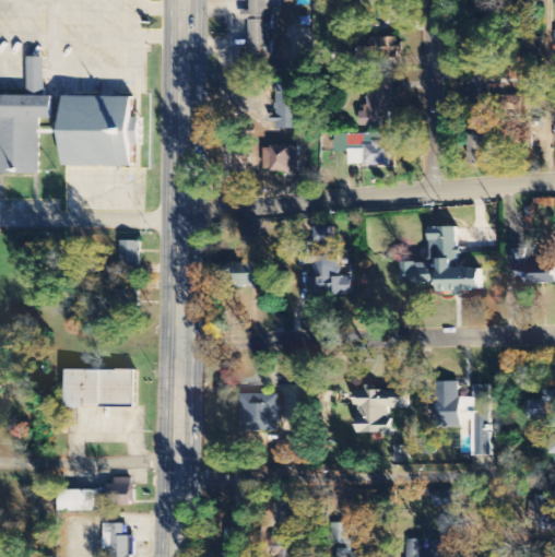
[(245,0),(246,10),(238,10),(238,21),(246,21),(246,54),(268,54),(267,31),(272,31),(271,7),(276,7),(276,0),(245,0)]
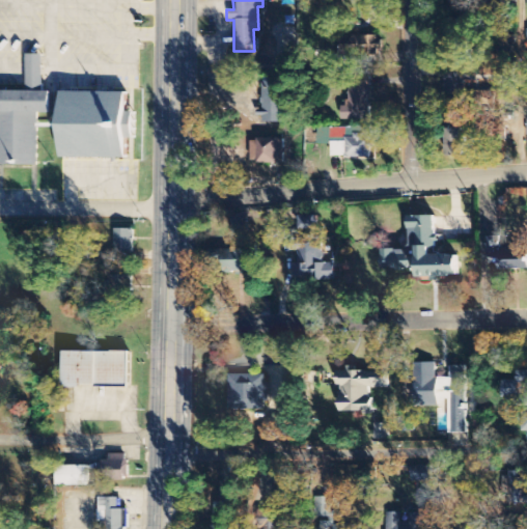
[(345,59),(371,58),(371,49),(376,49),(376,33),(336,33),(336,49),(345,49),(345,59)]
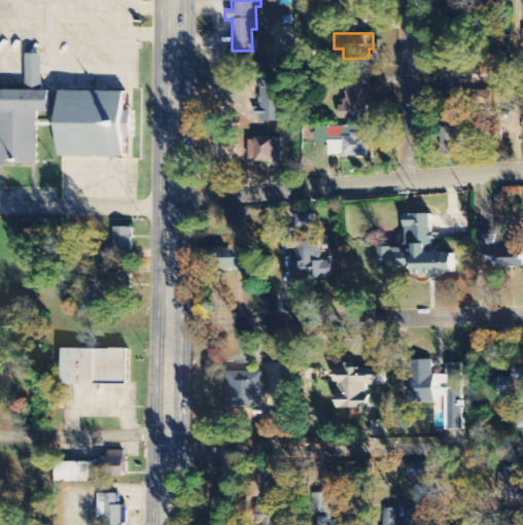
[(24,51),(24,89),(0,88),(0,158),(33,159),(34,109),(47,109),(47,89),(40,89),(41,51),(24,51)]
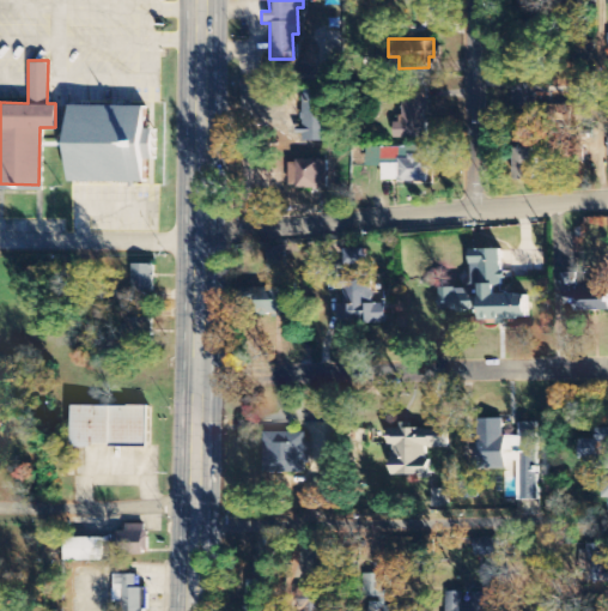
[(508,84),(509,113),(533,112),(533,84),(508,84)]
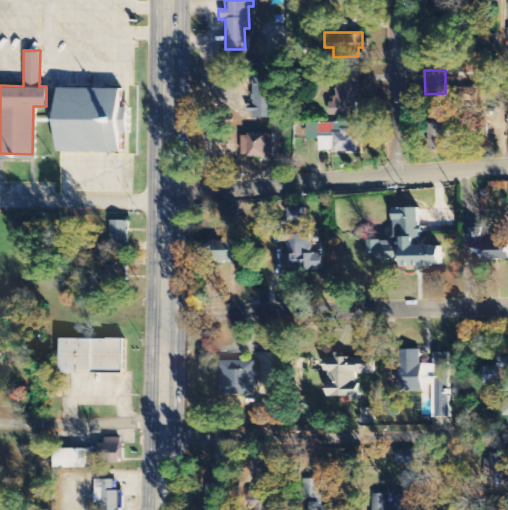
[(353,114),(352,76),(333,77),(334,99),(325,99),(326,115),(353,114)]
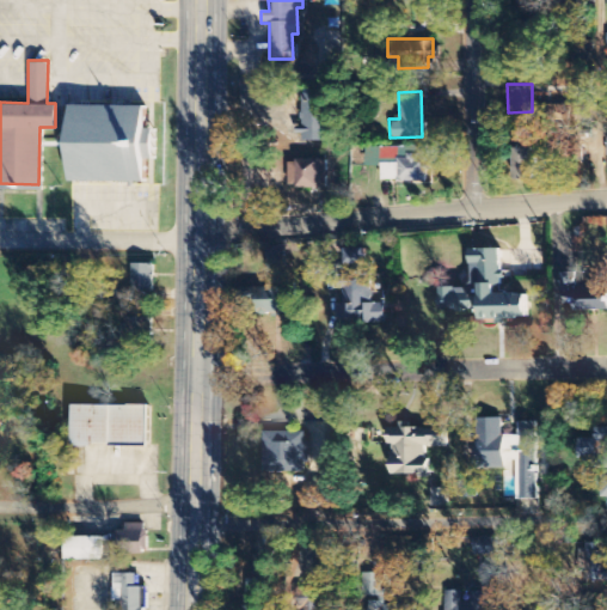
[(571,92),(546,91),(545,114),(570,115),(571,92)]
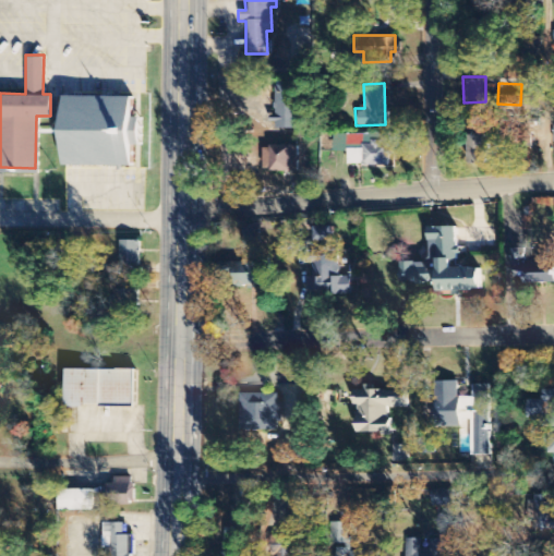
[(297,128),(296,84),(271,85),(272,129),(297,128)]
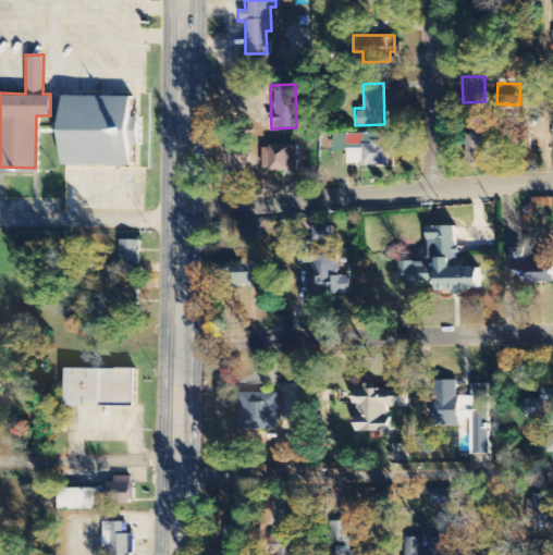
[(63,94),(62,161),(131,161),(131,142),(139,142),(139,114),(131,114),(131,94),(63,94)]
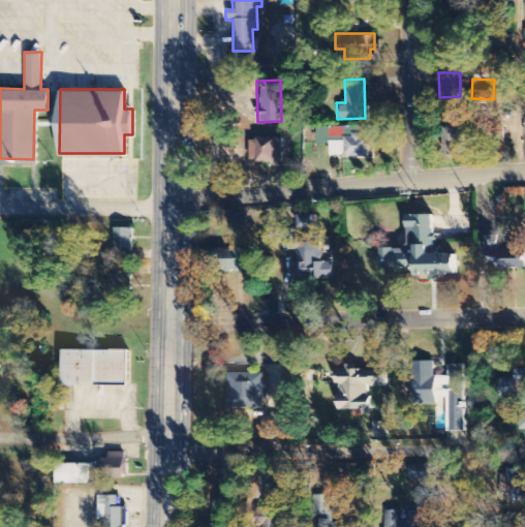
[(327,156),(365,156),(365,127),(326,127),(326,138),(327,156)]
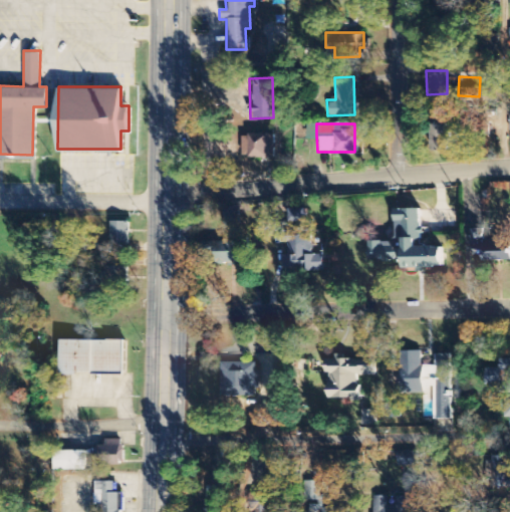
[(429,150),(445,150),(445,124),(428,124),(429,150)]
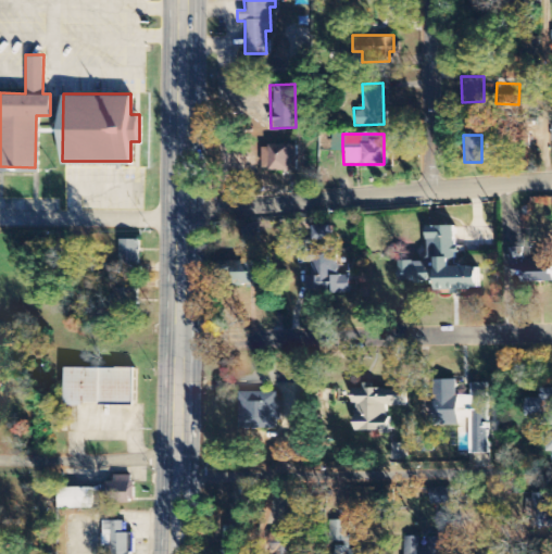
[(293,171),(295,145),(265,145),(265,171),(293,171)]
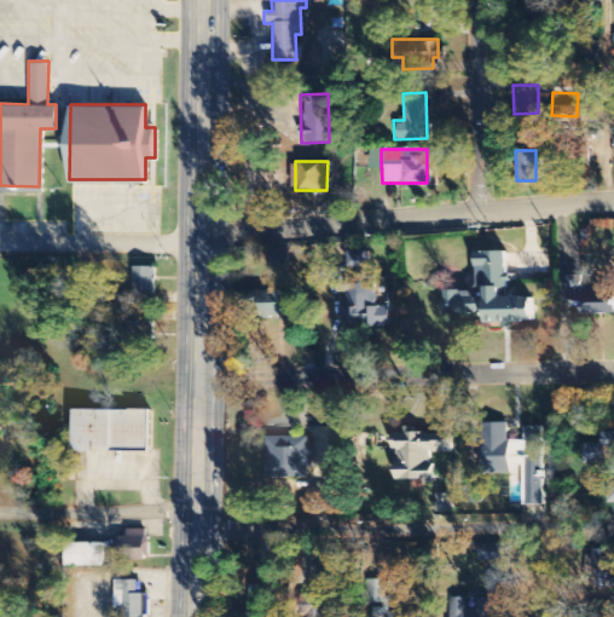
[(346,266),(366,266),(365,249),(346,251),(346,266)]
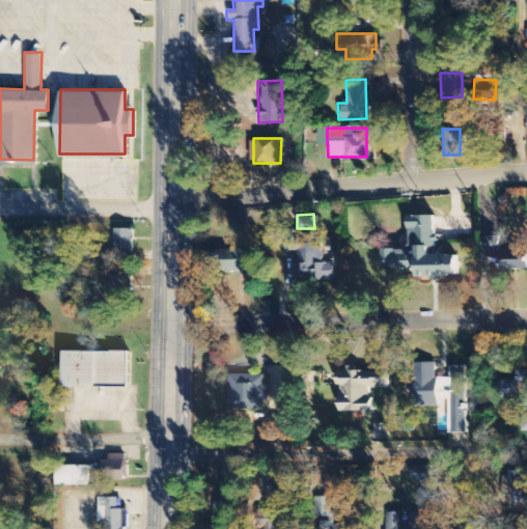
[(378,248),(378,269),(413,268),(413,276),(454,275),(453,253),(431,254),(431,241),(432,241),(432,214),(405,215),(406,248),(378,248)]
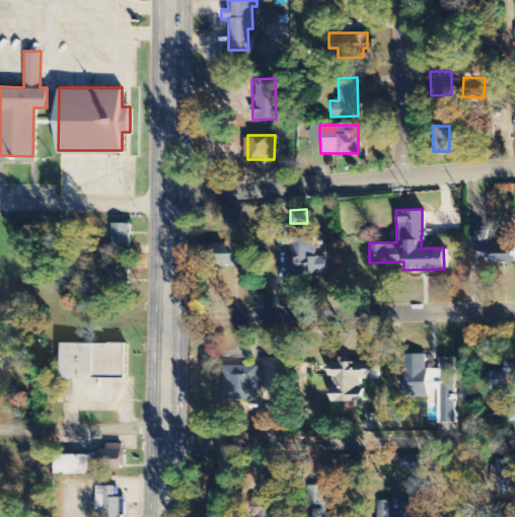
[(108,250),(127,250),(127,224),(109,224),(108,250)]
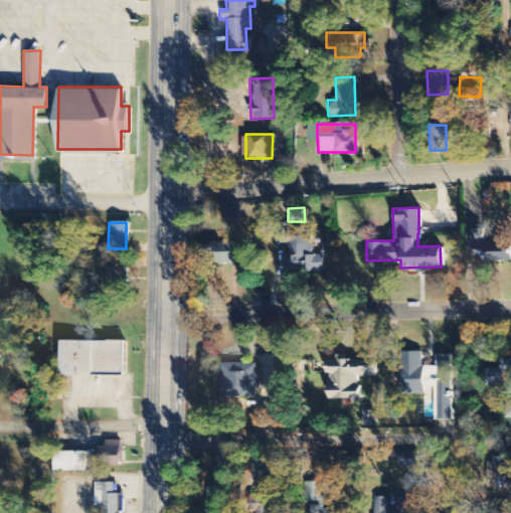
[(469,228),(470,254),(481,253),(481,261),(510,260),(509,242),(497,242),(497,233),(482,233),(482,228),(469,228)]
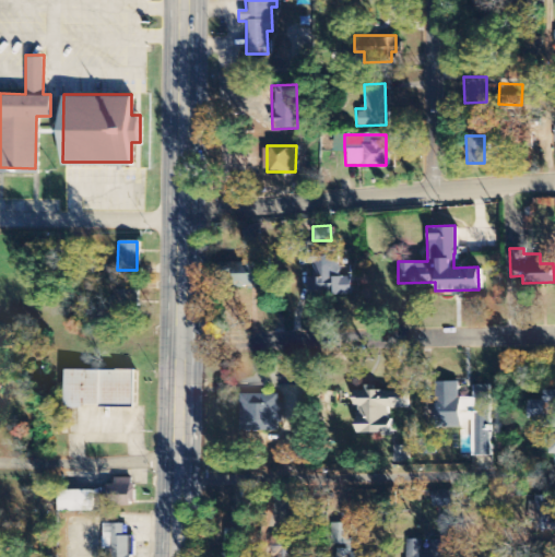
[(349,294),(349,275),(337,275),(337,251),(303,251),(303,263),(310,263),(310,275),(307,275),(307,289),(329,288),(329,294),(349,294)]
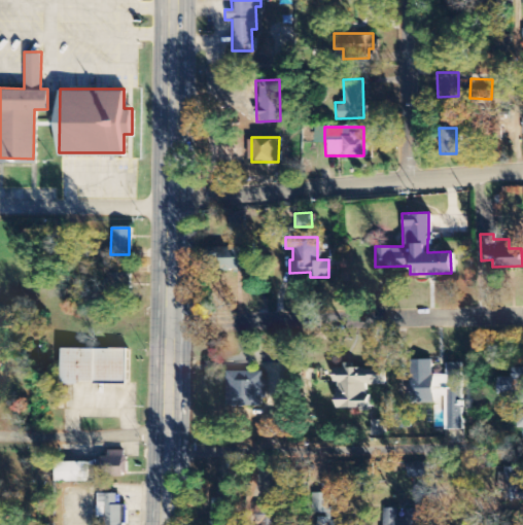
[(247,247),(215,247),(214,270),(246,271),(247,247)]
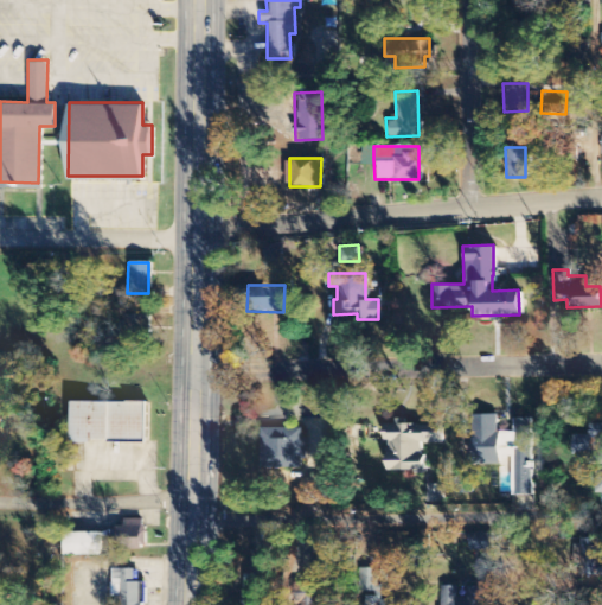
[(146,314),(120,314),(121,335),(147,335),(146,314)]
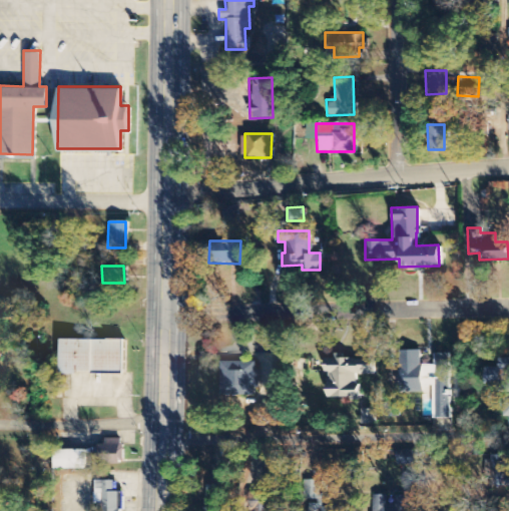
[(121,339),(57,338),(56,372),(120,373),(121,339)]
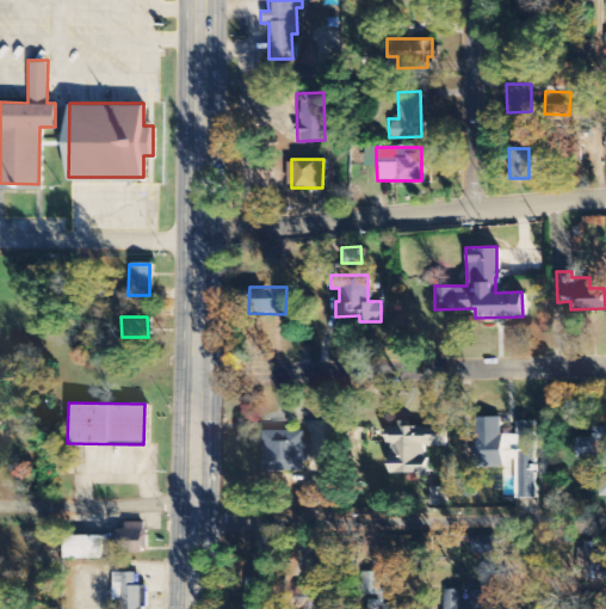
[(533,497),(532,419),(513,419),(513,434),(498,434),(496,416),(471,417),(471,465),(501,465),(501,475),(513,475),(513,497),(533,497)]
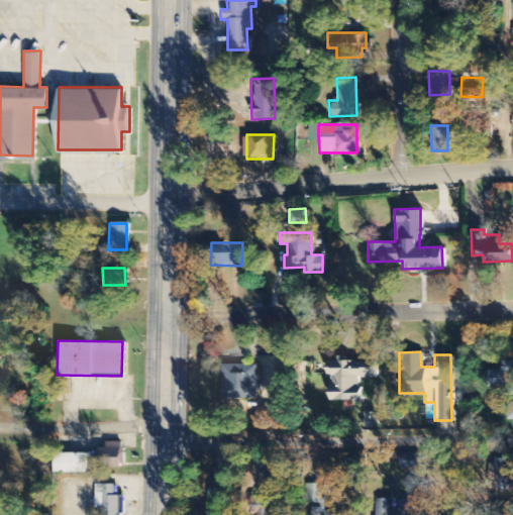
[(374,359),(334,359),(334,361),(324,361),(324,374),(327,374),(327,401),(357,401),(357,377),(374,377),(374,359)]
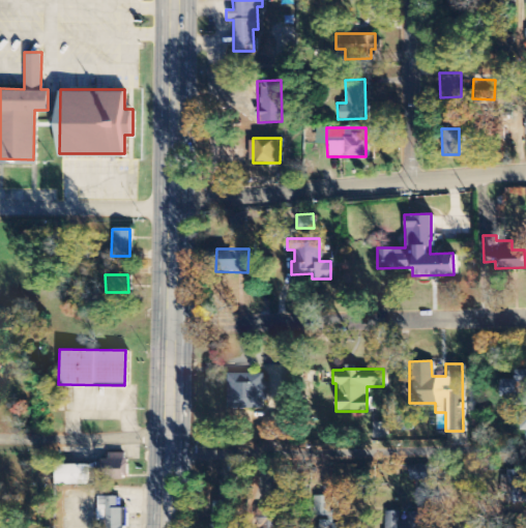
[(224,407),(262,408),(263,374),(225,373),(224,407)]
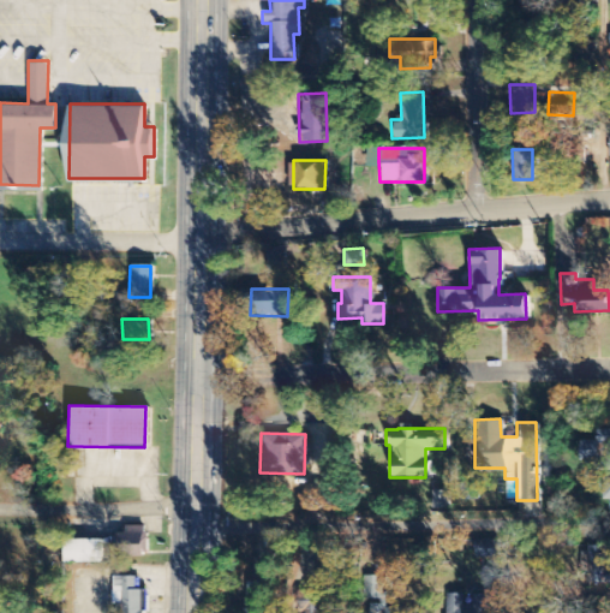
[(609,498),(609,476),(599,477),(599,499),(609,498)]
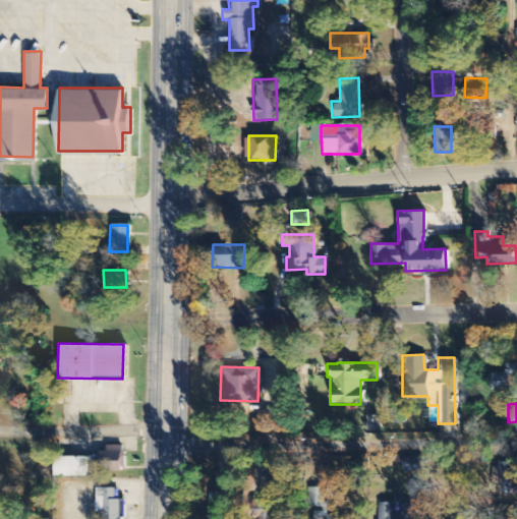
[(378,414),(363,415),(363,430),(378,430),(378,414)]
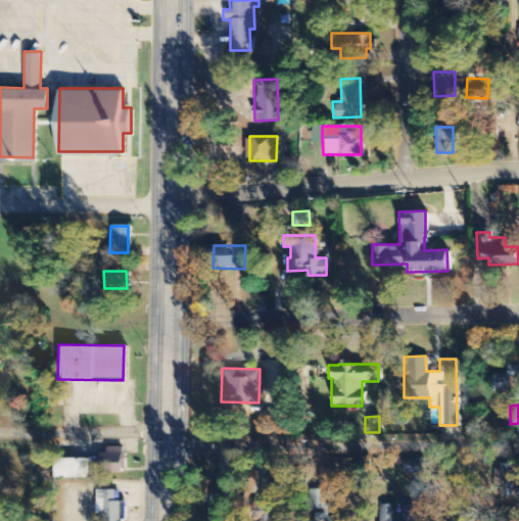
[(119,473),(120,451),(96,450),(95,472),(119,473)]
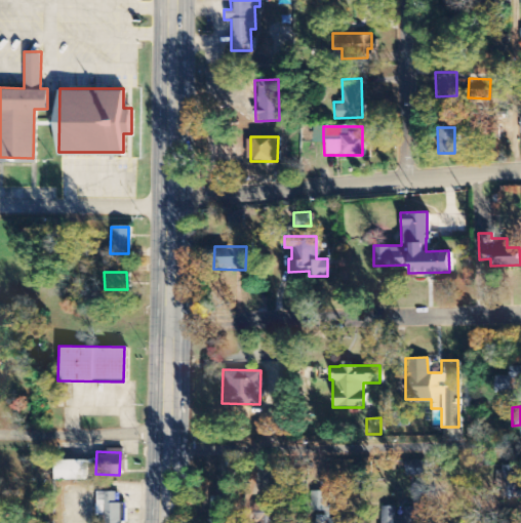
[(84,459),(52,459),(52,479),(84,480),(84,459)]
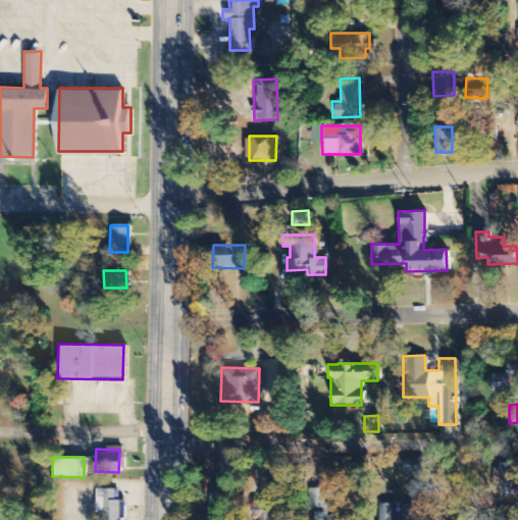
[(422,487),(408,487),(408,504),(398,504),(398,512),(390,512),(390,503),(374,503),(373,519),(411,519),(412,508),(422,508),(422,487)]
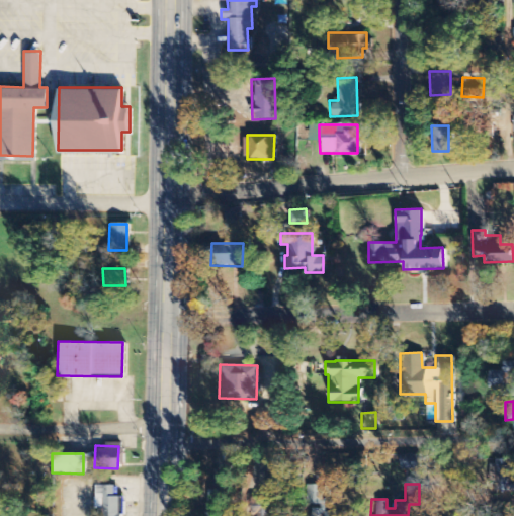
[(112,485),(92,485),(92,506),(101,506),(101,515),(120,515),(120,496),(113,496),(112,485)]
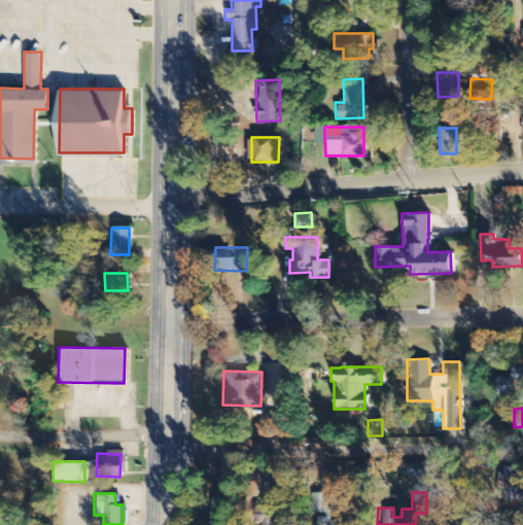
[(353,524),(353,521),(326,520),(327,493),(312,493),(311,524),(353,524)]
